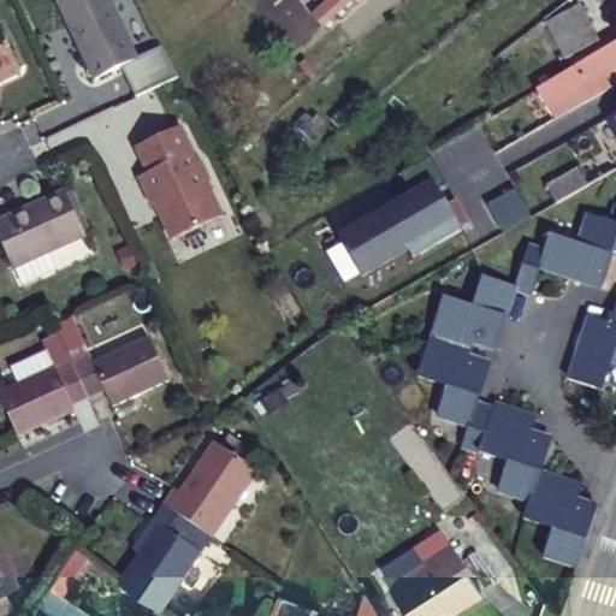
[(122,65),(137,58),(107,0),(57,0),(70,25),(76,23),(89,51),(84,53),(96,78),(122,65)]
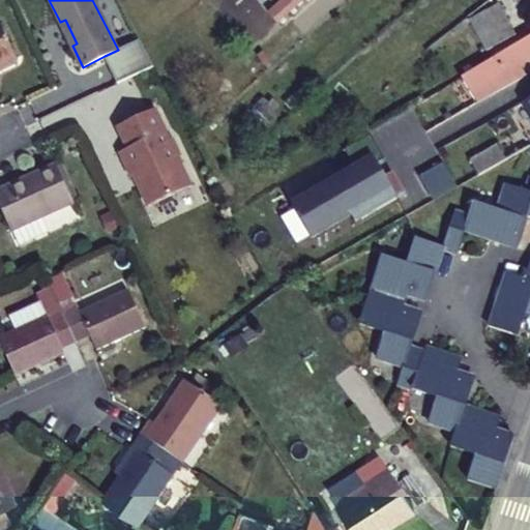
[(274,0),(286,0),(297,12),(311,0),(271,0),(273,1),(274,0)]
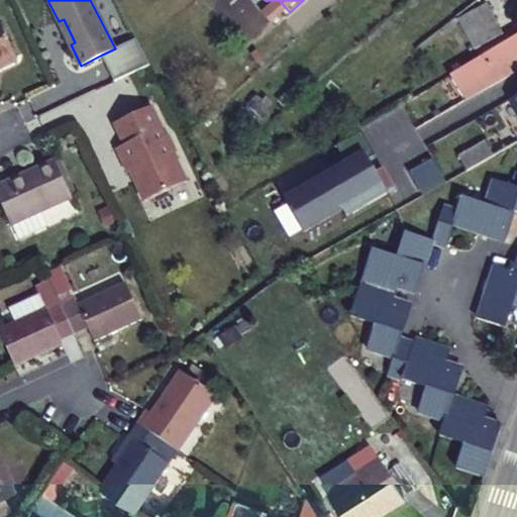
[(488,0),(460,19),(471,34),(498,15),(488,0)]
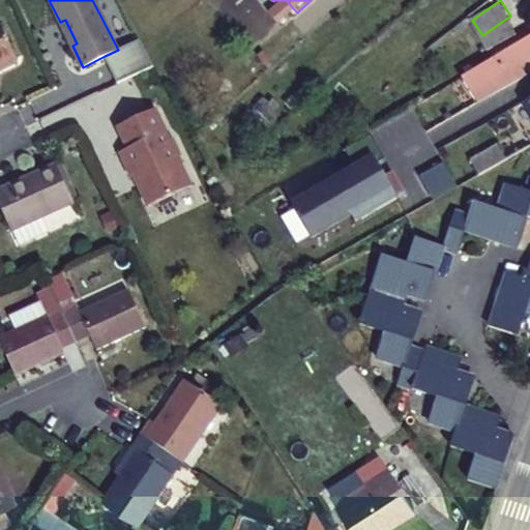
[(510,16),(482,35),(494,50),(521,31),(510,16)]
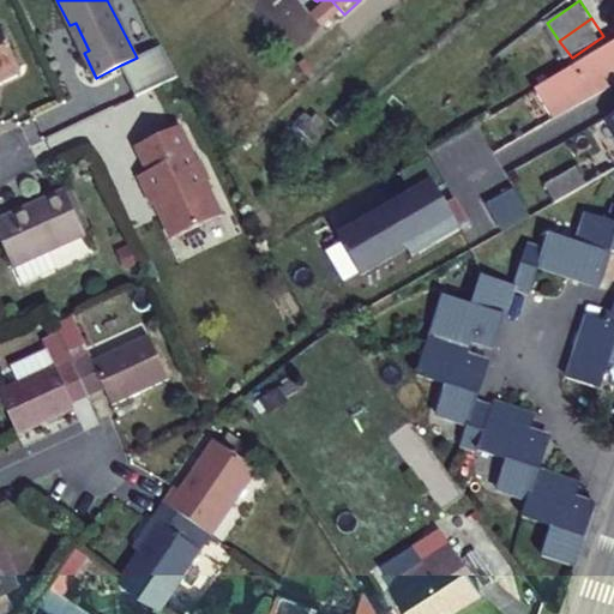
[(0,77),(19,67),(0,24),(0,77)]
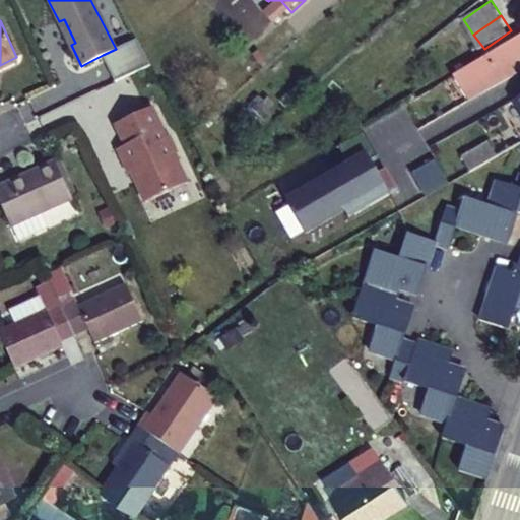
[(515,73),(509,63),(519,56),(519,33),(466,65),(452,75),(468,100),(482,91),(515,73)]
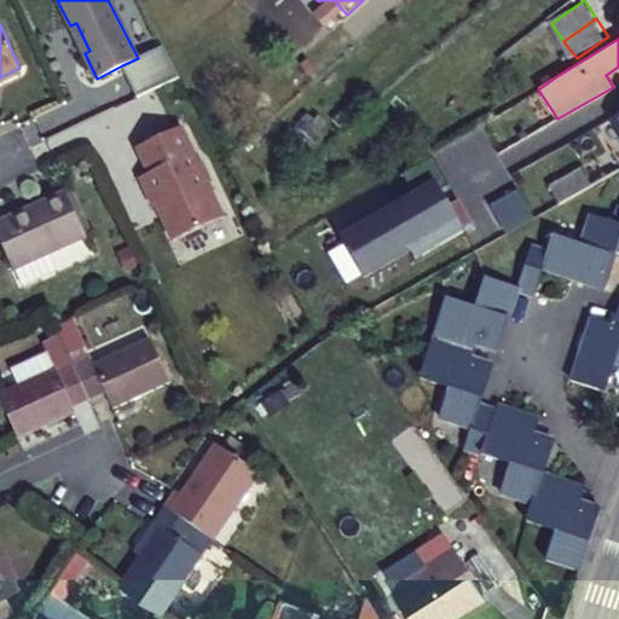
[(138,58),(122,65),(138,98),(180,76),(165,45),(138,58)]
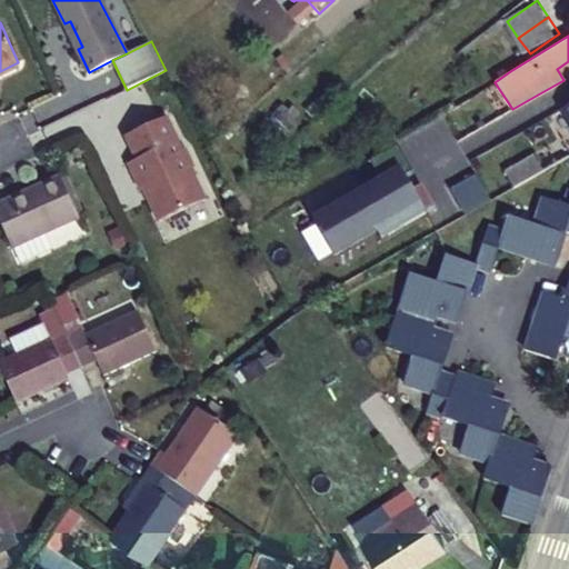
[(183,149),(168,117),(129,135),(140,158),(130,162),(143,190),(147,188),(162,220),(207,199),(192,168),(195,167),(186,148),(183,149)]
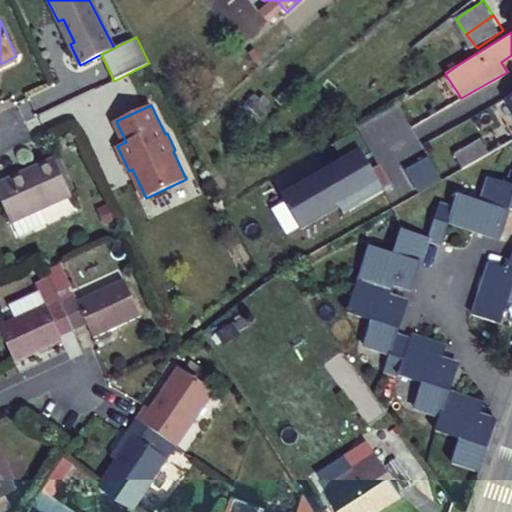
[(392,186),(380,165),(373,169),(366,156),(373,152),(359,128),(333,143),(346,166),(331,174),(327,169),(282,194),(301,227),(339,206),(343,213),(392,186)]
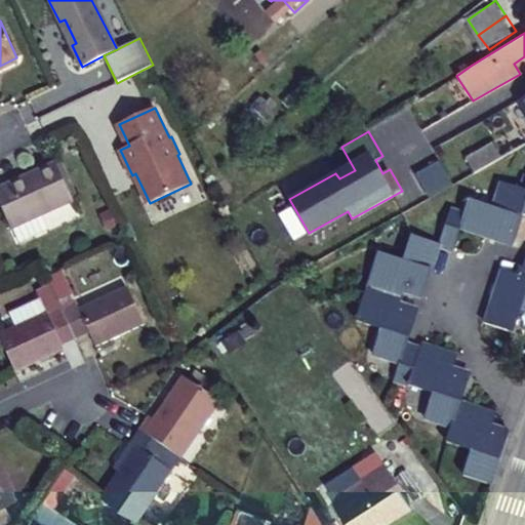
[(475,171),(501,156),(493,142),(467,157),(475,171)]
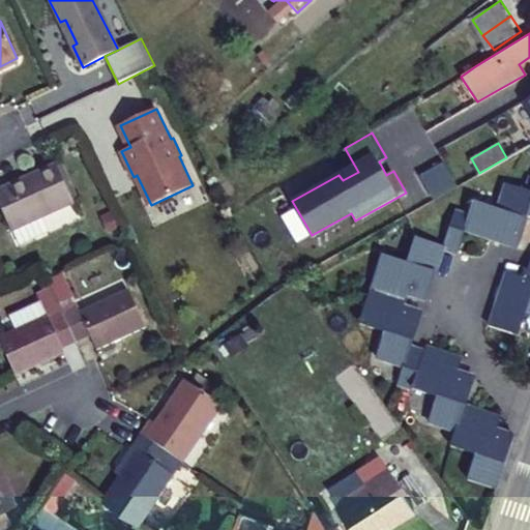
[(393,171),(386,157),(379,162),(386,175),(393,171)]
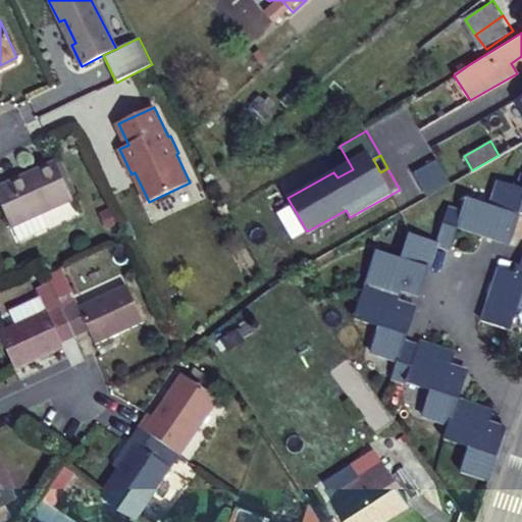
[(0,181),(0,200),(10,224),(70,196),(54,158),(0,181)]
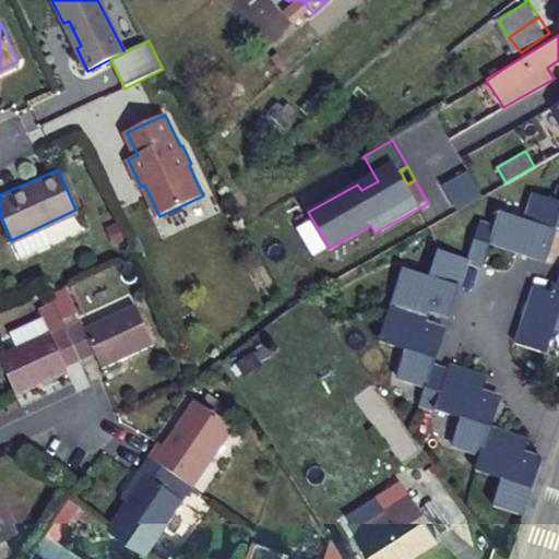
[(543,262),(554,230),(558,232),(558,203),(537,195),(527,223),(500,214),(495,230),(479,225),(466,263),(482,269),(490,246),(543,262)]
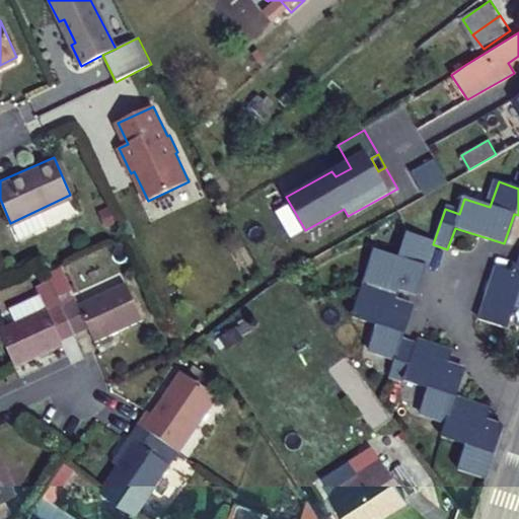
[(443,421),(438,436),(462,445),(454,469),(468,474),(479,478),(498,427),(482,422),(486,409),(452,396),(460,371),(444,364),(448,351),(416,340),(414,348),(399,343),(411,308),(394,303),(398,289),(416,294),(433,244),(409,237),(400,261),(375,252),(362,291),(353,317),(379,326),(370,352),(393,361),(387,376),(402,381),(427,389),(420,413),(443,421)]
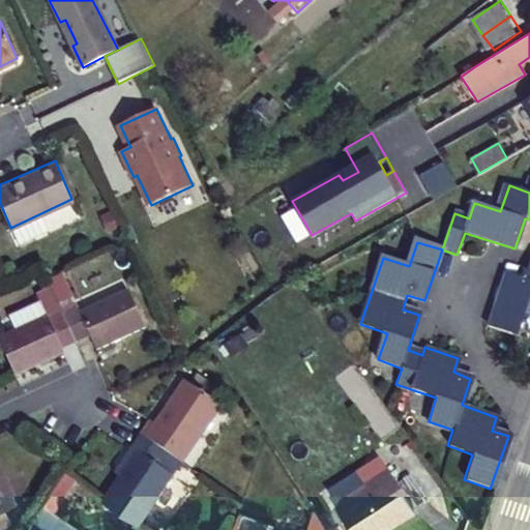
[(529,259),(527,268),(523,282),(504,275),(487,327),(514,336),(523,311),(529,313),(529,259)]
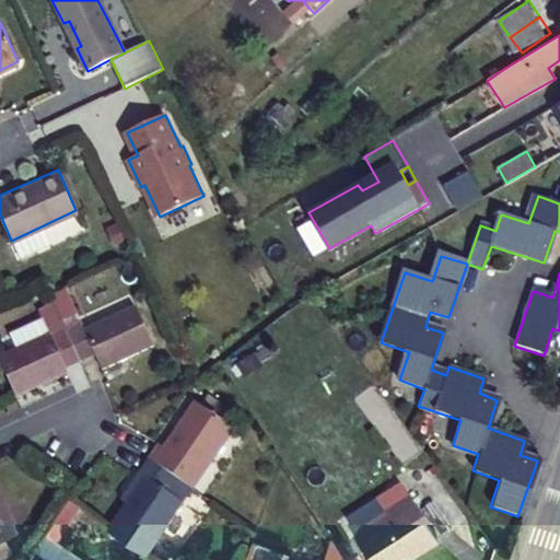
[(55,303),(81,361),(94,354),(101,369),(153,346),(136,305),(84,329),(66,288),(50,294),(55,303)]
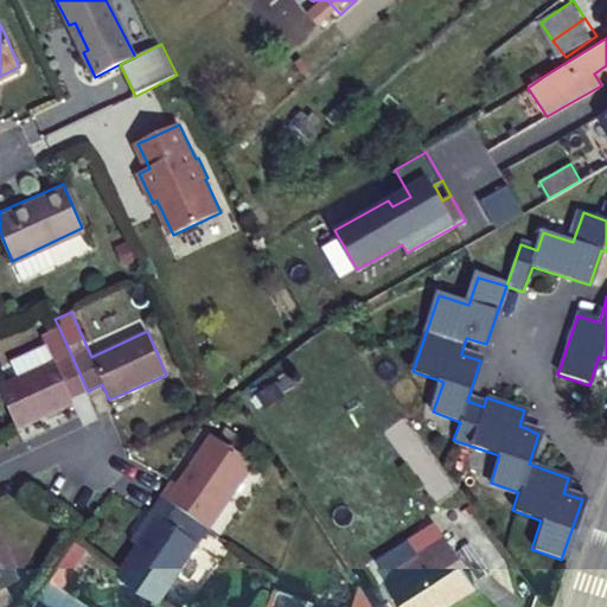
[(75,404),(72,398),(88,391),(59,328),(42,337),(51,360),(0,383),(0,389),(18,428),(75,404)]
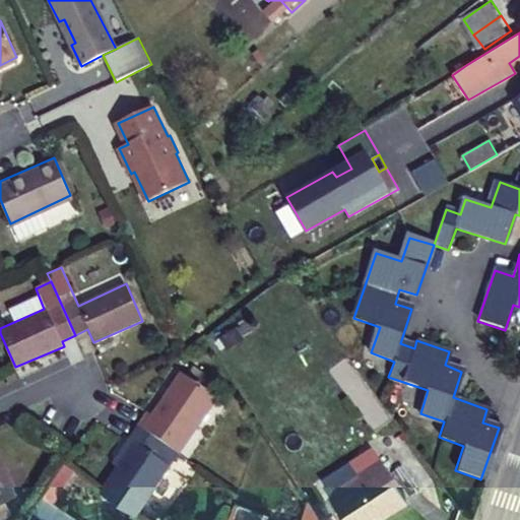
[(153,415),(147,411),(137,426),(163,444),(179,455),(217,400),(182,375),(153,415)]
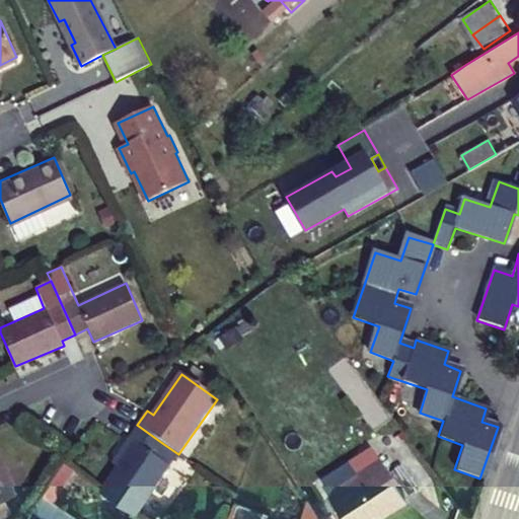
[(128,437),(134,441),(153,455),(162,443),(137,425),(128,437)]
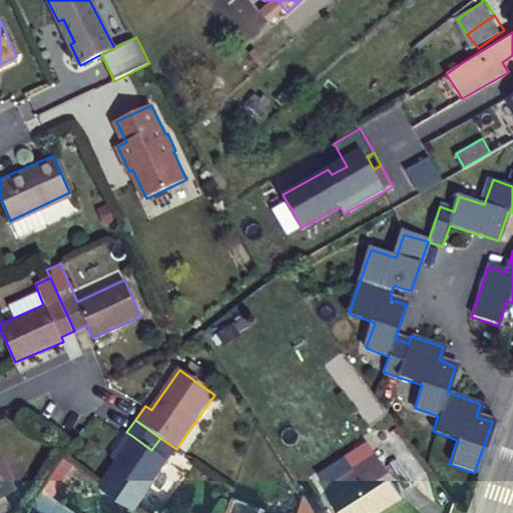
[(132,436),(126,432),(109,456),(115,461),(132,436)]
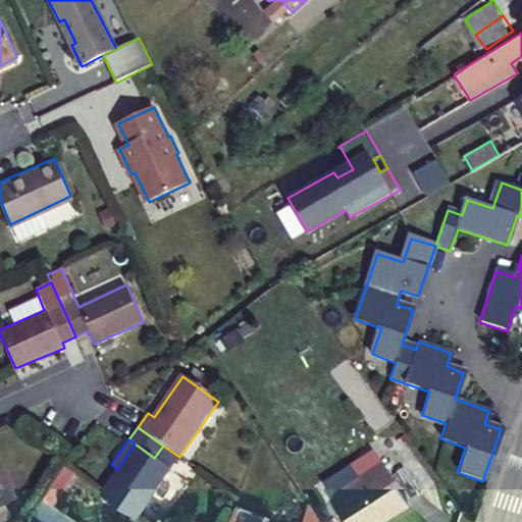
[(154,458),(135,444),(117,469),(101,491),(136,517),(170,469),(154,458)]
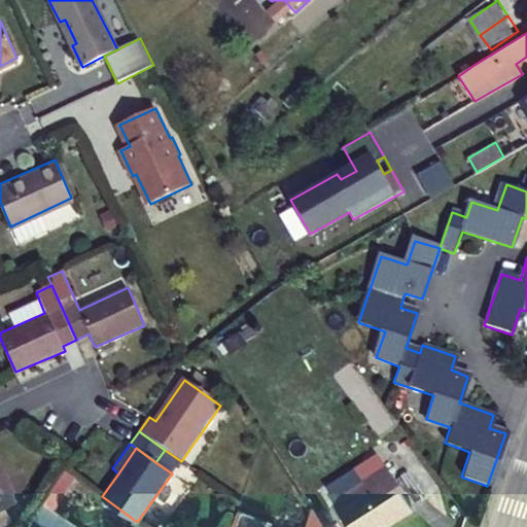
[(351,526),(374,526),(423,493),(397,456),(395,457),(379,469),(362,480),(354,468),(348,468),(330,481),(329,488),(337,498),(334,501),(351,526)]
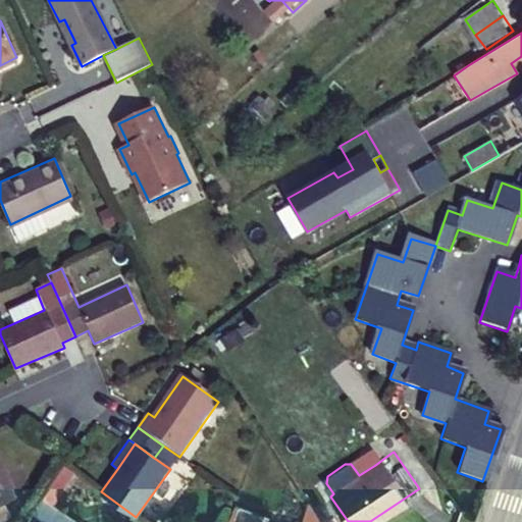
[(0,459),(0,521),(12,517),(5,501),(16,494),(0,459)]
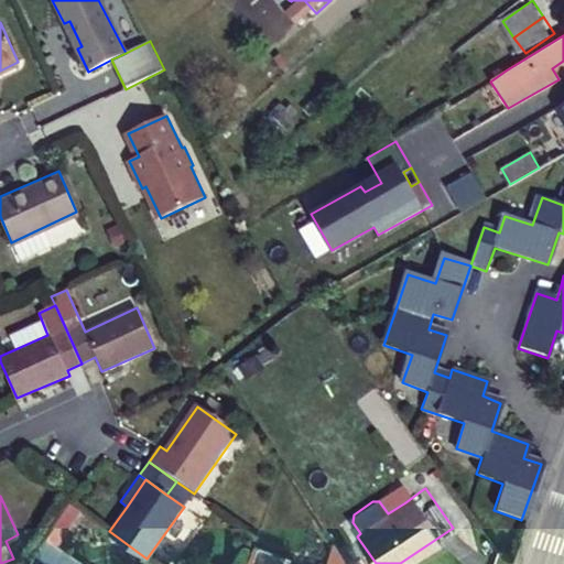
[(339,549),(335,541),(326,563),(346,563),(348,561),(339,549)]
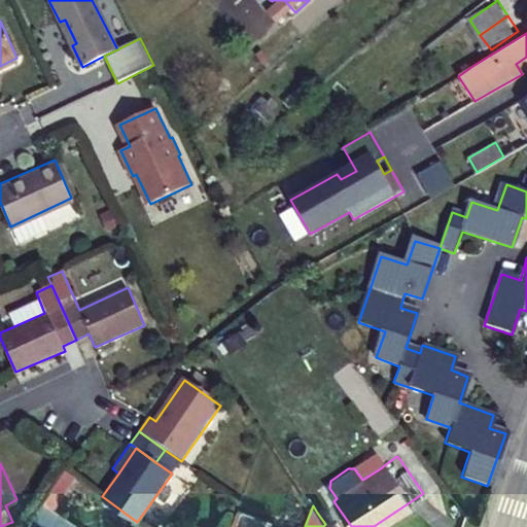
[(46,526),(34,518),(28,526),(46,526)]
